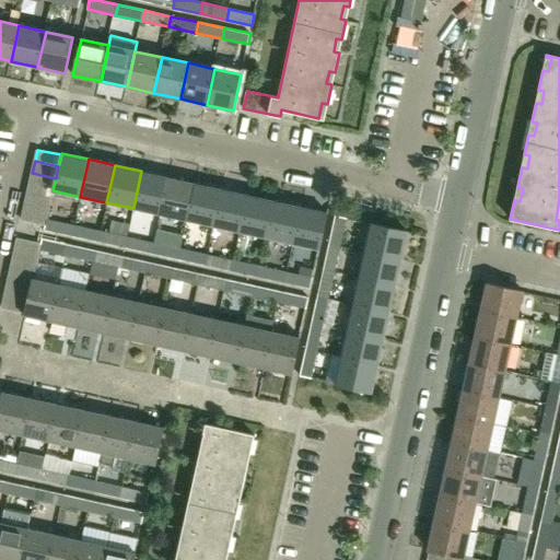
[(168,177),(141,171),(133,208),(160,214),(168,177)]
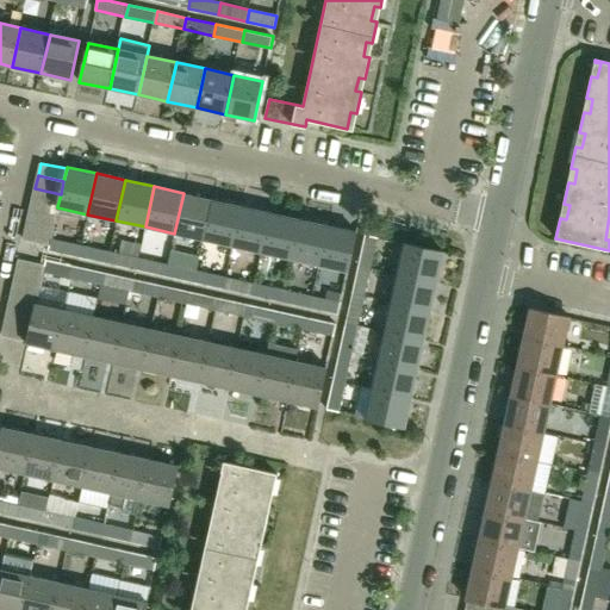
[(32,201),(57,206),(61,194),(35,188),(32,201)]
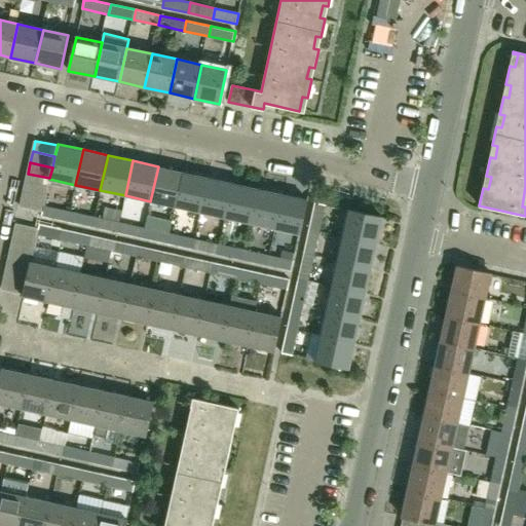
[(183,172),(158,166),(150,201),(175,207),(183,172)]
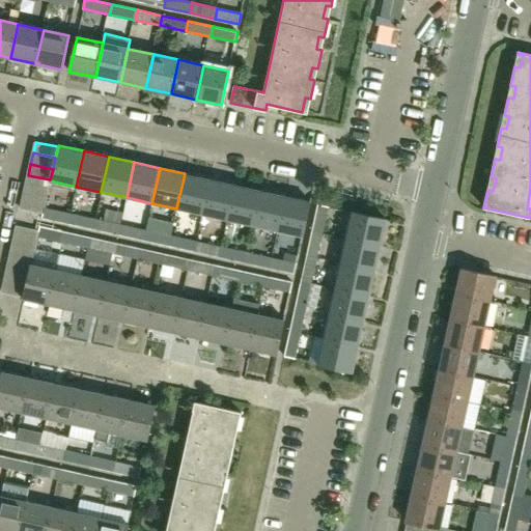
[(176,208),(202,215),(210,178),(185,173),(176,208)]
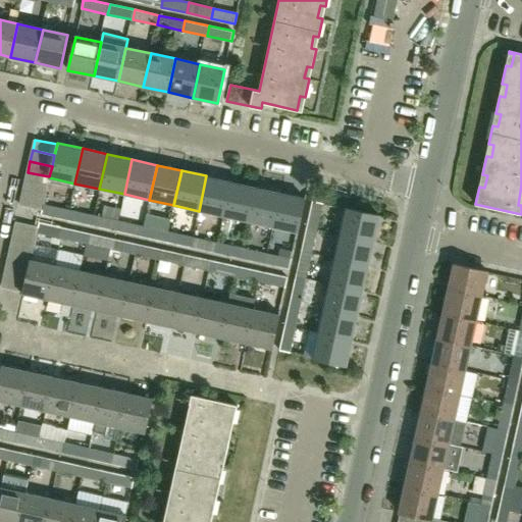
[(28,172),(24,183),(47,188),(49,177),(49,176),(28,172)]
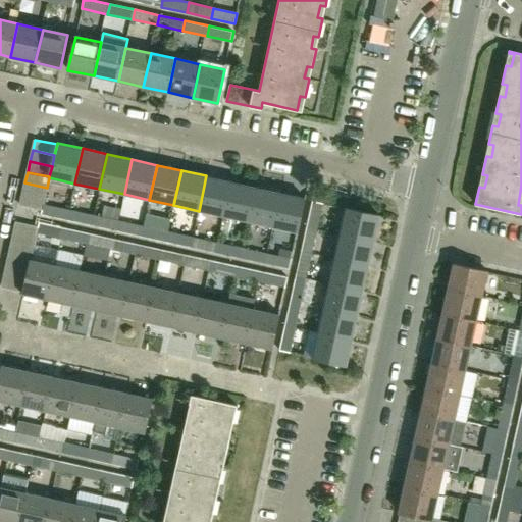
[(231,181),(206,175),(199,211),(223,216),(231,181)]
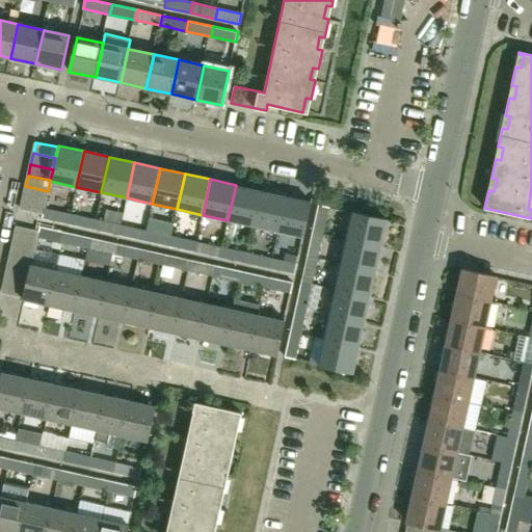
[(236,185),(228,220),(253,225),(261,190),(236,185)]
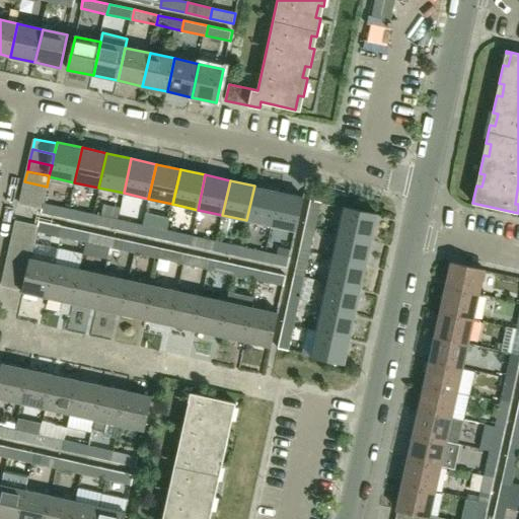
[(44,197),(47,187),(24,181),(22,193),(44,197)]
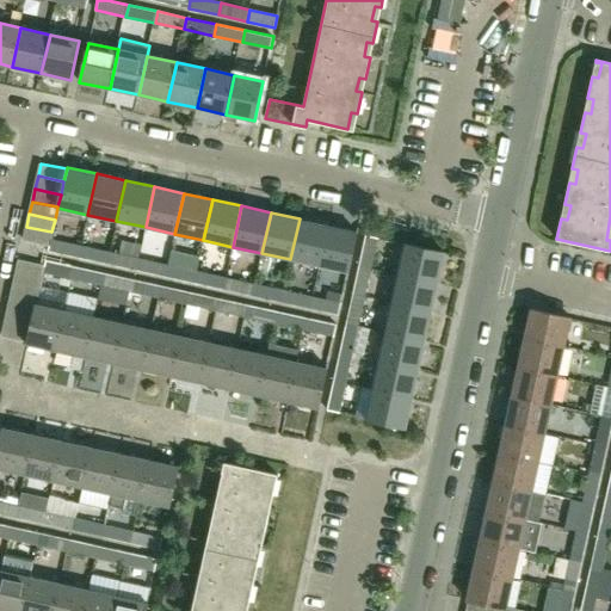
[(328,224),(300,218),(290,259),(320,266),(328,224)]
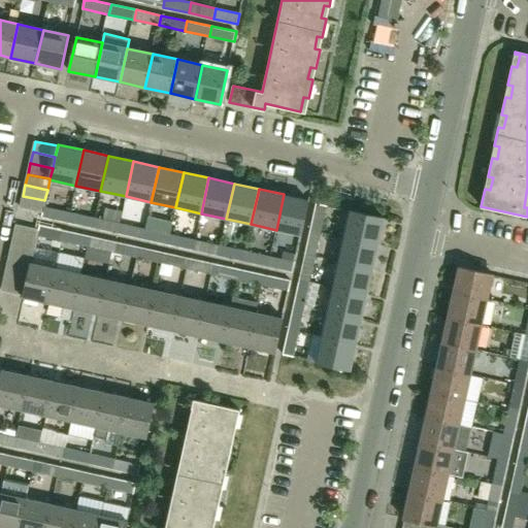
[(284,194),(276,230),(300,235),(308,200),(284,194)]
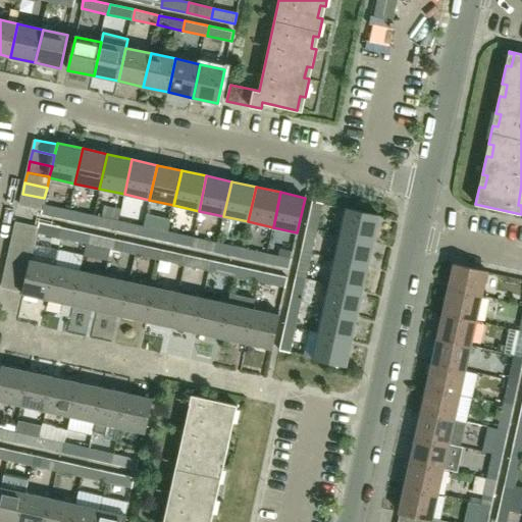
[(44,198),(22,194),(20,205),(42,210),(43,204),(44,198)]
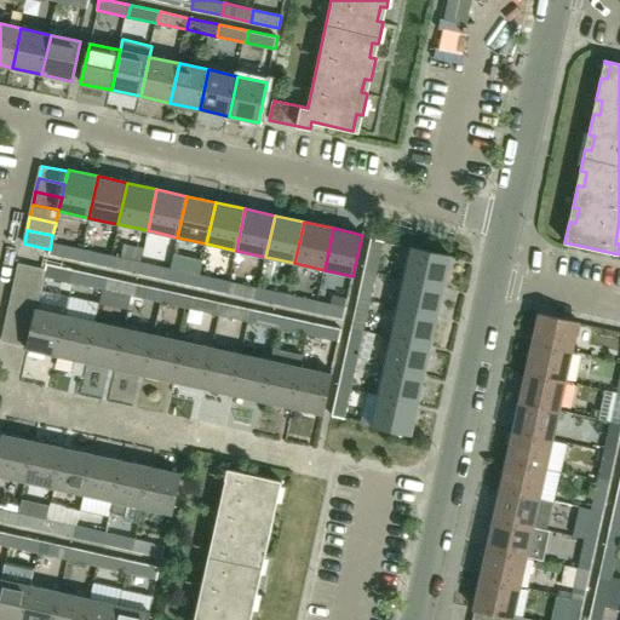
[(383,241),(371,239),(365,269),(375,271),(383,241)]
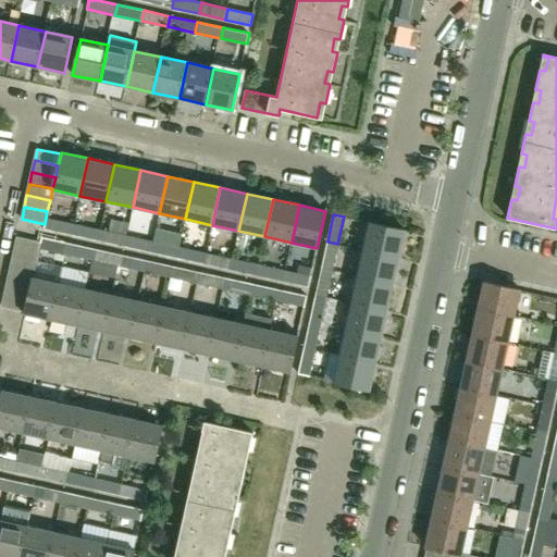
[(44,229),(70,234),(72,224),(46,218),(45,224),(44,229)]
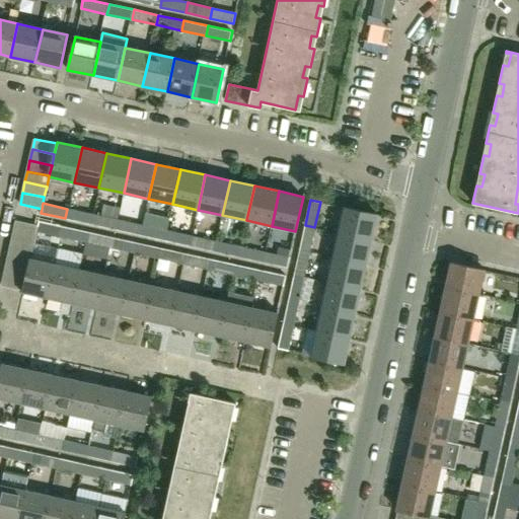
[(372,238),(378,214),(343,207),(338,231),(372,238)]
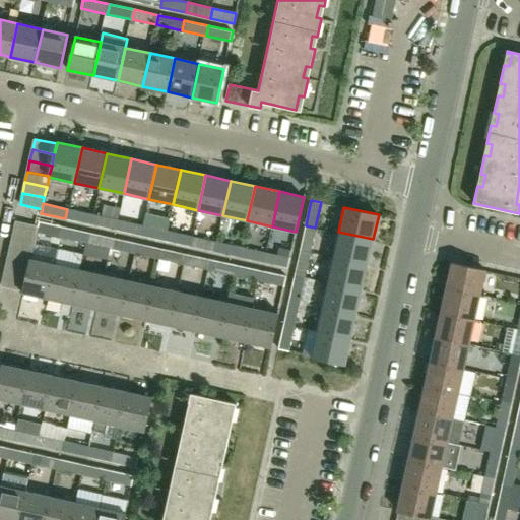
[(92,214),(67,209),(65,218),(90,224),(92,214)]
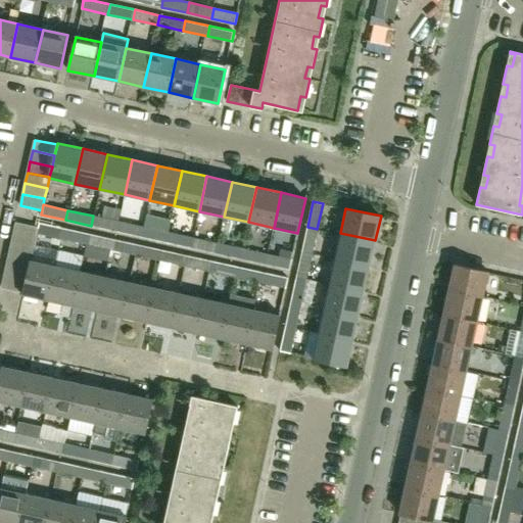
[(115,231),(117,221),(100,218),(93,216),(91,226),(115,231)]
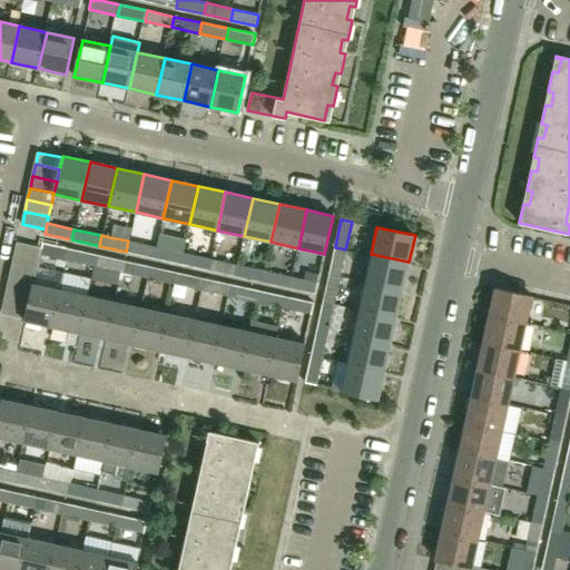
[(155,247),(128,241),(126,252),(153,258),(155,247)]
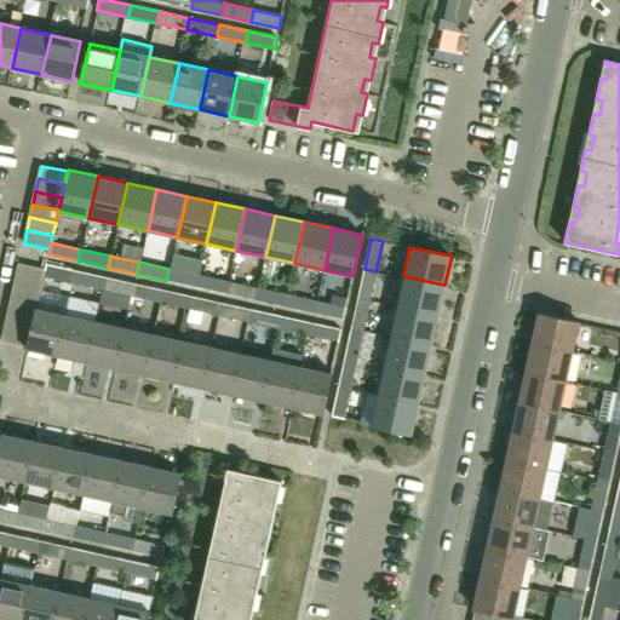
[(19,263),(17,276),(42,281),(44,276),(45,269),(19,263)]
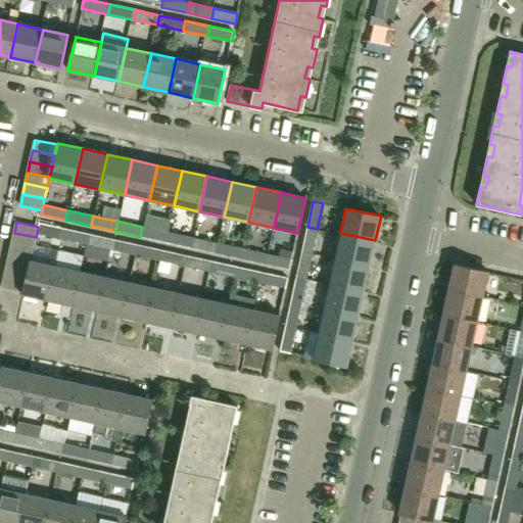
[(62,228),(39,223),(38,227),(37,233),(60,238),(62,228)]
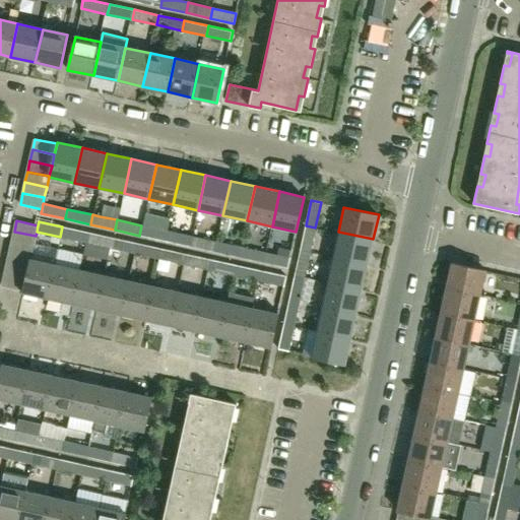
[(167,231),(141,225),(139,236),(165,241),(167,231)]
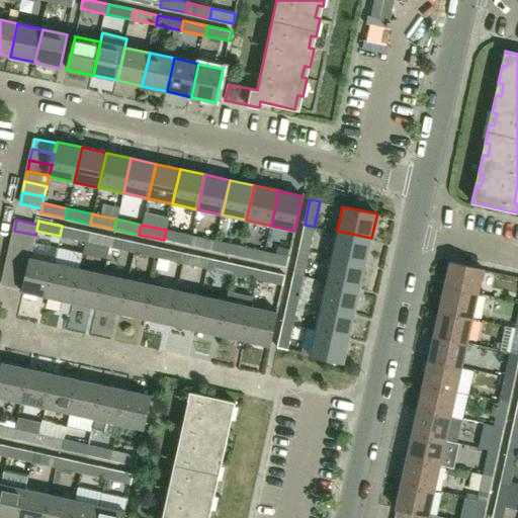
[(314,227),(305,225),(298,250),(309,252),(314,227)]
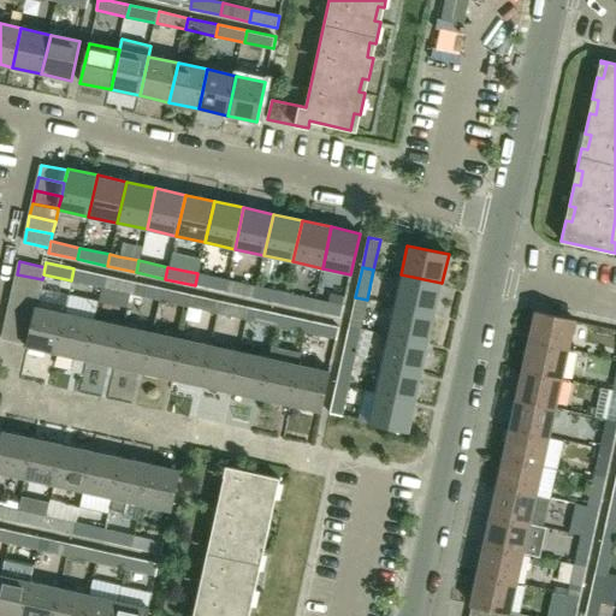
[(71,280),(100,286),(104,274),(73,268),(71,280)]
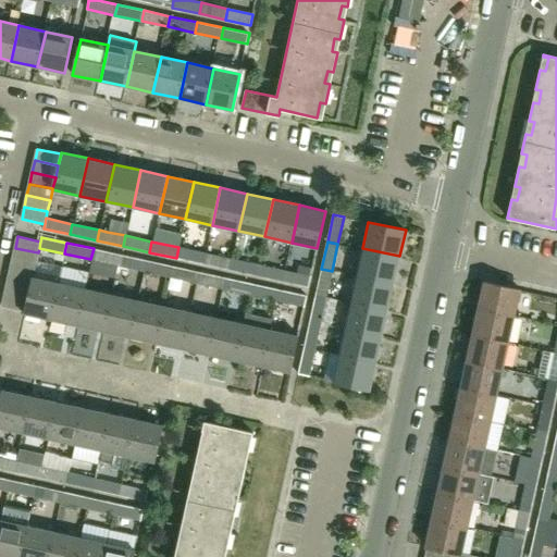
[(202,263),(205,254),(178,247),(176,258),(202,263)]
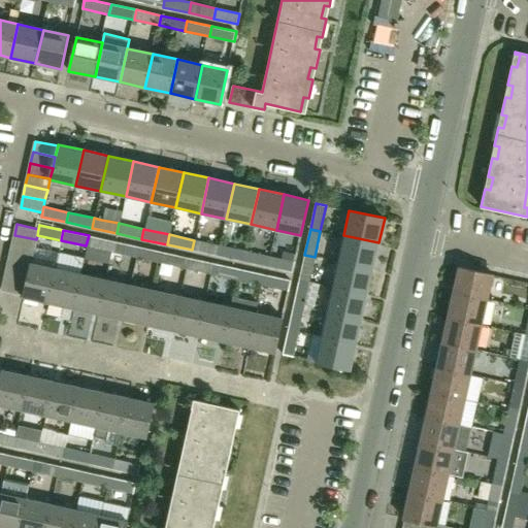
[(11,245),(34,251),(36,239),(14,235),(11,245)]
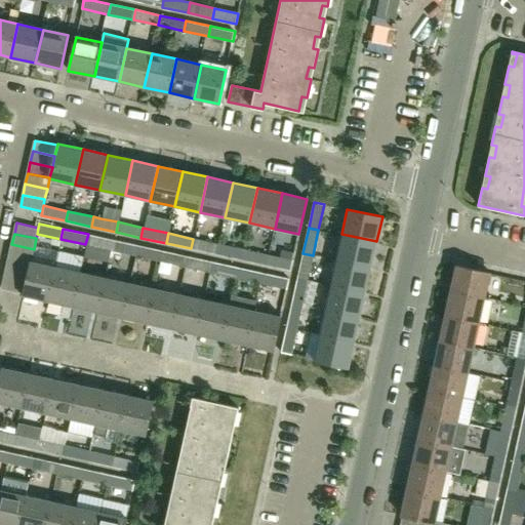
[(113,240),(88,234),(85,244),(111,249),(113,240)]
